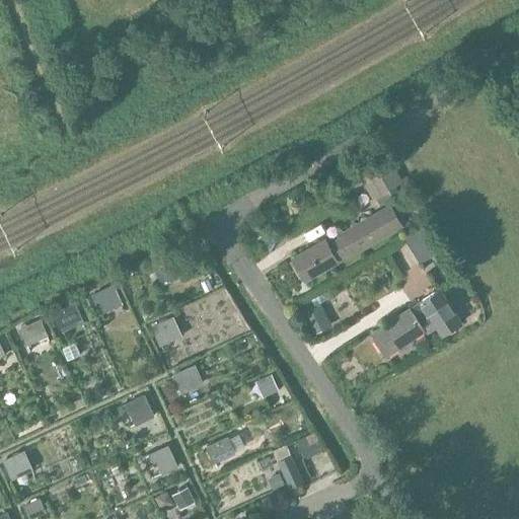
[(368,184),(380,205),(399,194),(395,186),(381,161),(367,170),(374,181),(368,184)]
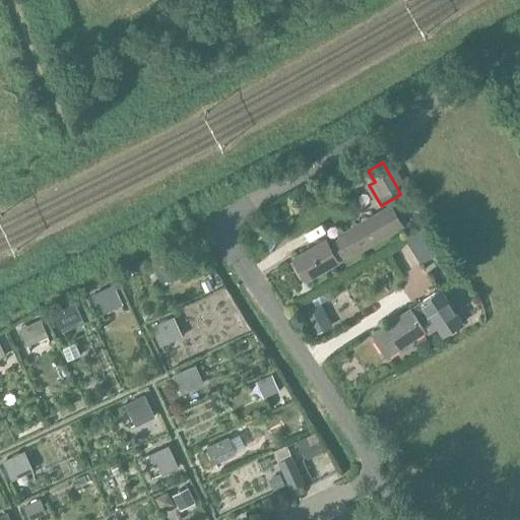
[(304,277),(351,251),(398,223),(388,206),(341,233),(343,237),(329,244),(327,241),(294,260),(304,277)]
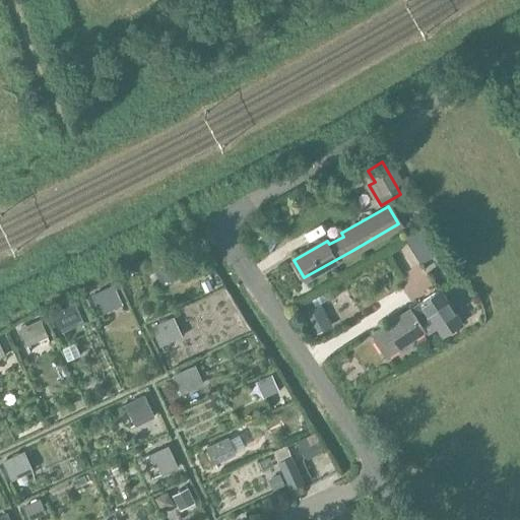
[(465,285),(430,225),(407,239),(427,271),(442,262),(454,282),(455,281),(459,288),(465,285)]
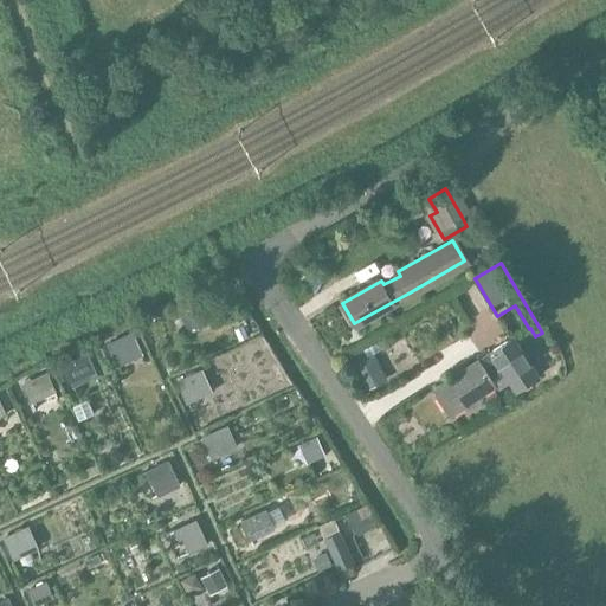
[(197,320),(189,304),(174,311),(181,327),(197,320)]
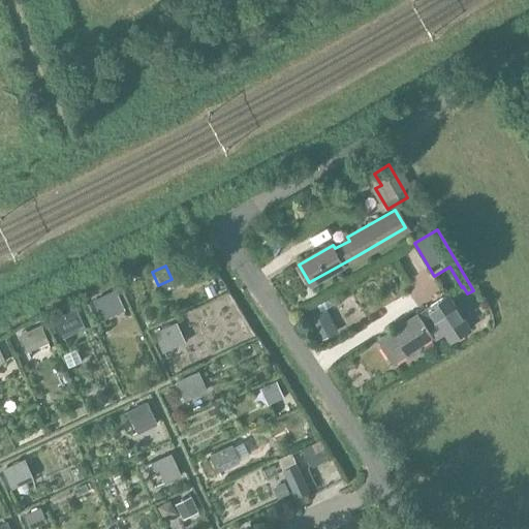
[(115,289),(92,300),(103,322),(125,312),(115,289)]
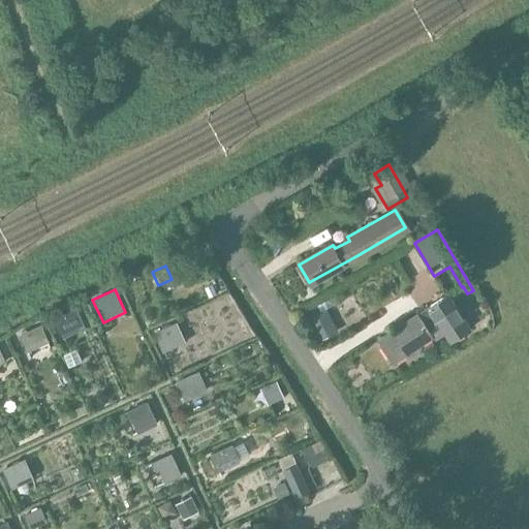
[(378,340),(384,348),(393,362),(414,348),(433,336),(431,333),(441,325),(452,341),(470,329),(447,293),(394,330),(392,327),(389,328),(391,331),(378,340)]
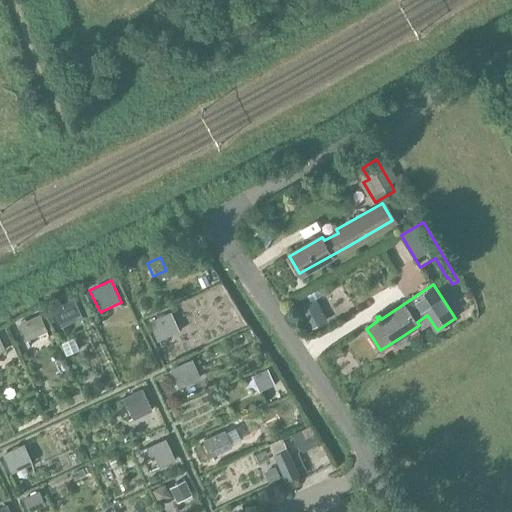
[(53,312),(61,329),(83,319),(75,302),(53,312)]
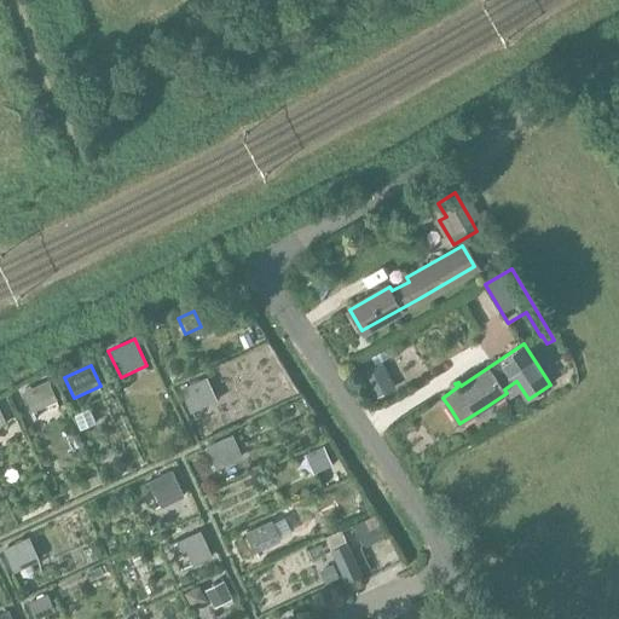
[(191,410),(197,408),(215,399),(204,376),(180,387),(191,410)]
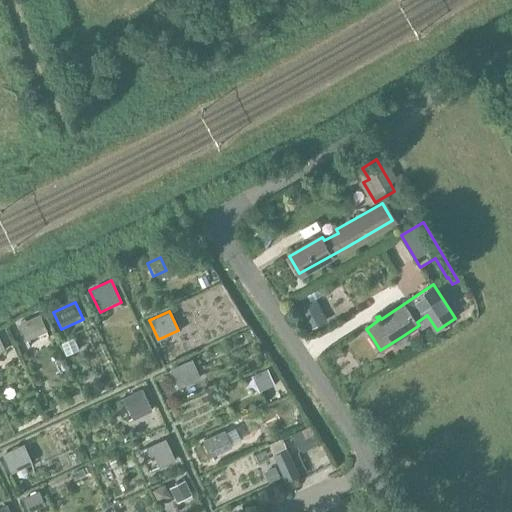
[(16,323),(25,341),(48,330),(39,312),(16,323)]
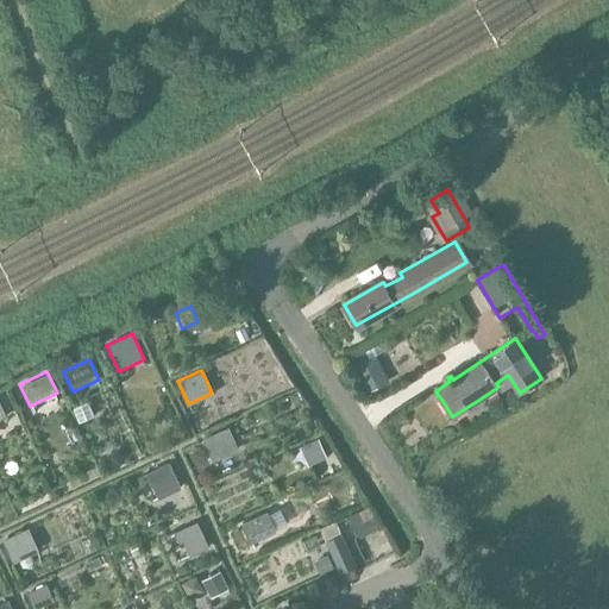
[(202,438),(214,465),(240,453),(228,427),(202,438)]
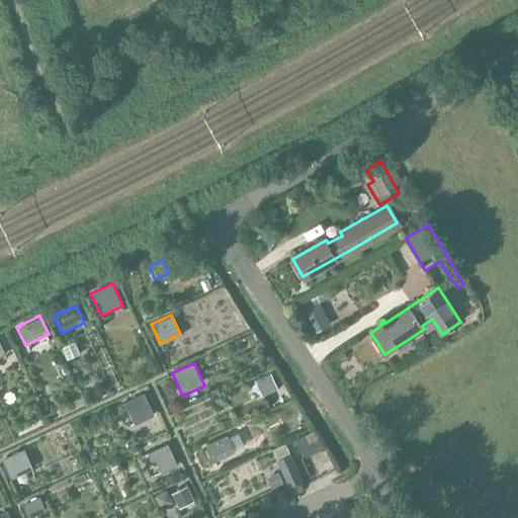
[(282,382),(269,389),(276,404),(289,398),(282,382)]
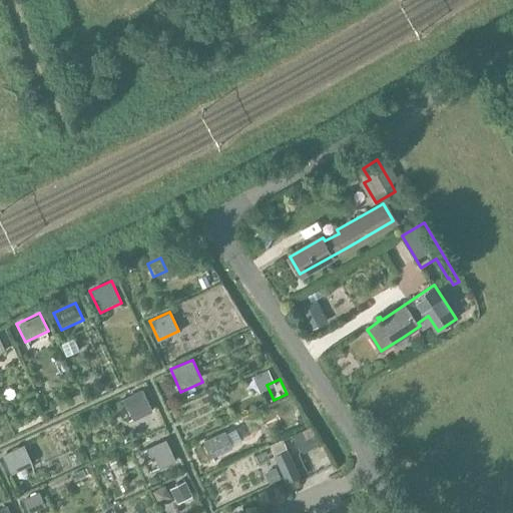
[(122,396),(134,419),(152,410),(141,387),(122,396)]
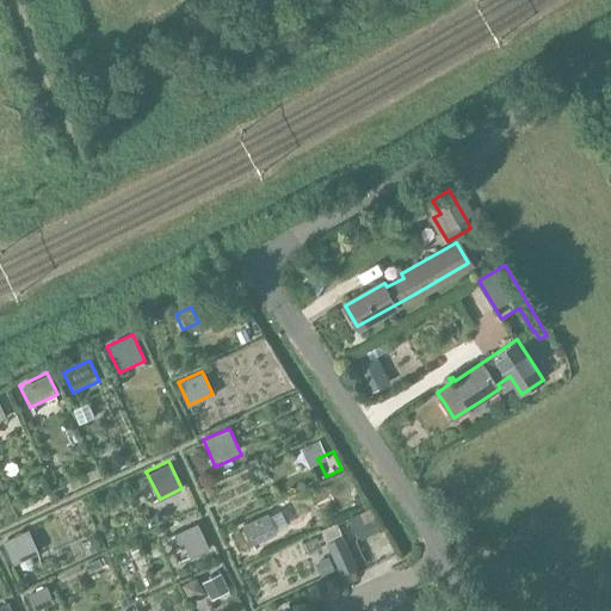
[(371,507),(359,513),(364,522),(376,517),(371,507)]
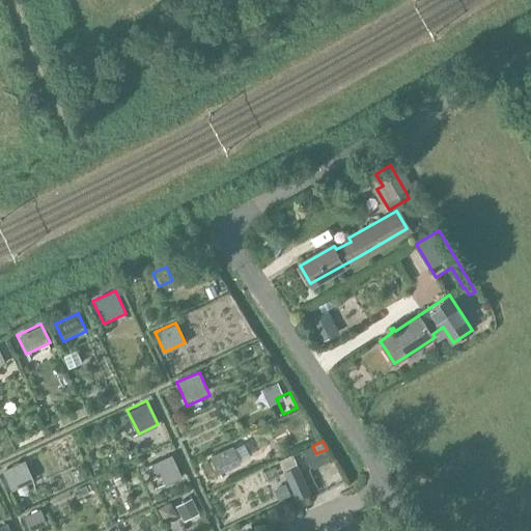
[(239,462),(231,445),(212,454),(219,470),(239,462)]
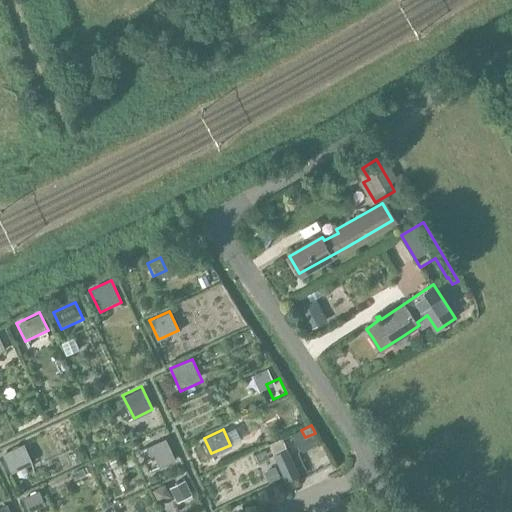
[(154,455),(159,466),(160,468),(176,460),(166,438),(146,447),(150,456),(154,455)]
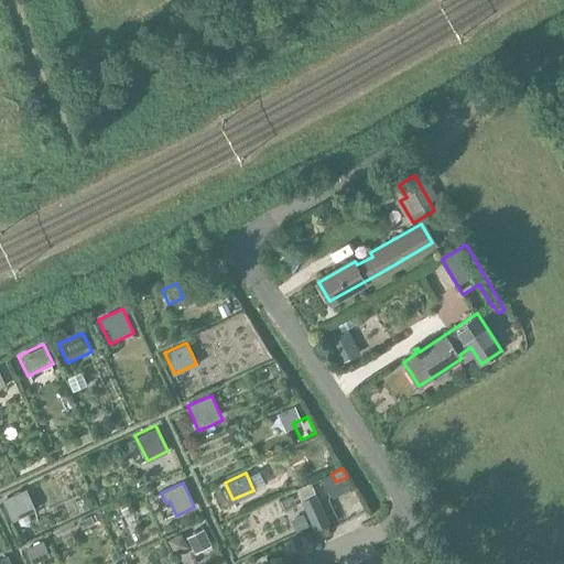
[(24,489),(0,499),(8,518),(33,507),(24,489)]
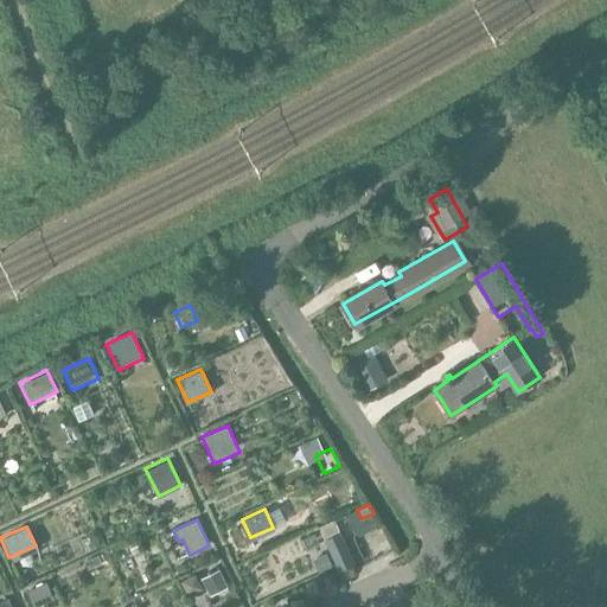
[(353,562),(339,532),(326,538),(339,569),(353,562)]
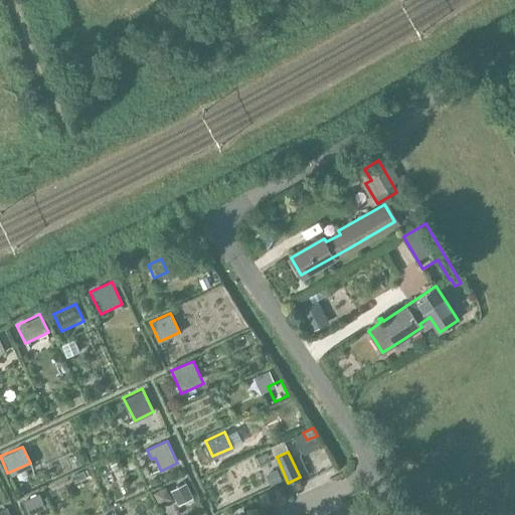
[(176,507),(190,500),(182,485),(169,492),(176,507)]
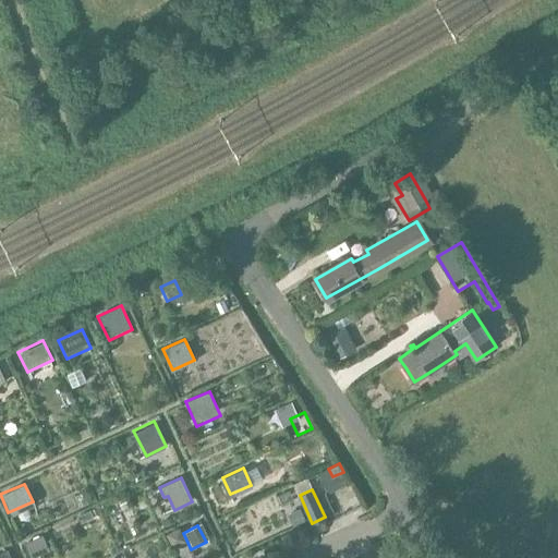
[(40,534),(24,542),(29,555),(46,547),(40,534)]
